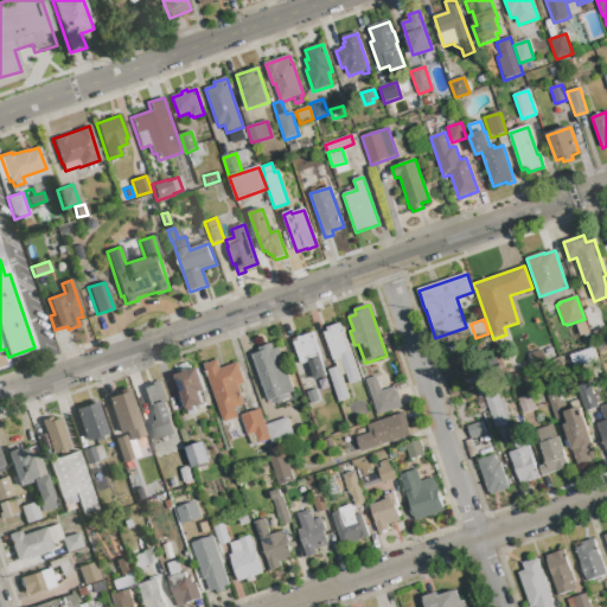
[(339,403),(328,371),(338,368),(336,360),(334,360),(325,333),(332,331),(331,327),(340,324),(350,352),(351,352),(362,382),(350,385),(346,375),(342,377),(350,400),(339,403)]
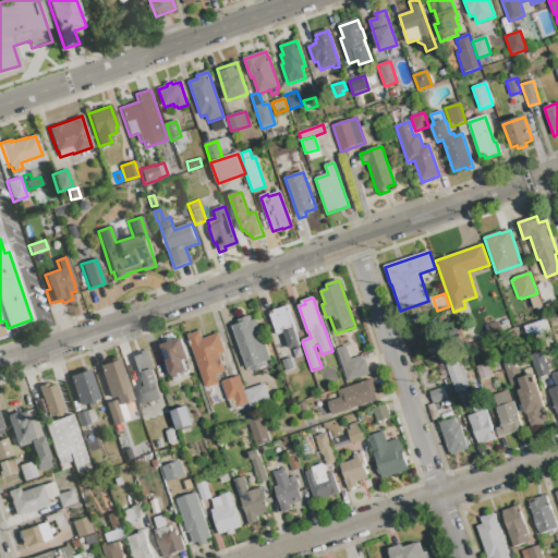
[(548,315),(545,305),(553,303),(556,312),(548,315)]
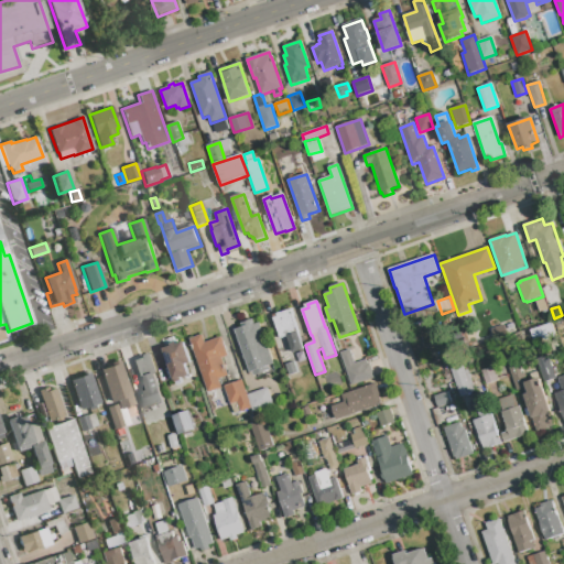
[(293,354),(286,337),(280,339),(273,318),(278,317),(278,314),(290,310),(304,350),(293,354)]
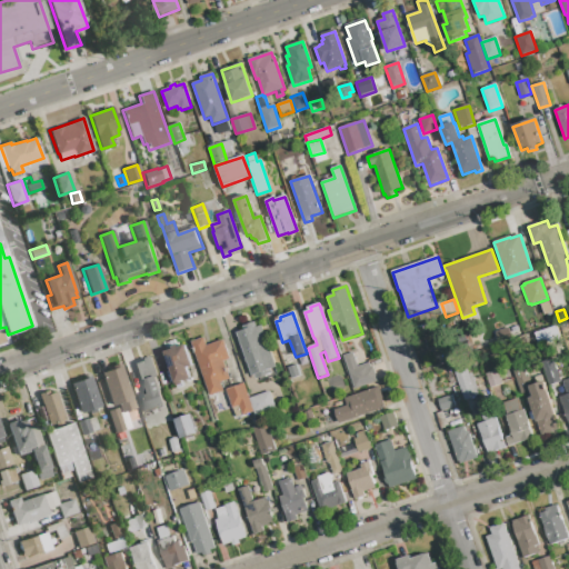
[(245,331),(243,327),(256,322),(257,327),(262,325),(277,367),(271,369),(272,373),(261,377),(262,379),(259,380),(257,373),(251,376),(237,333),(245,331)]
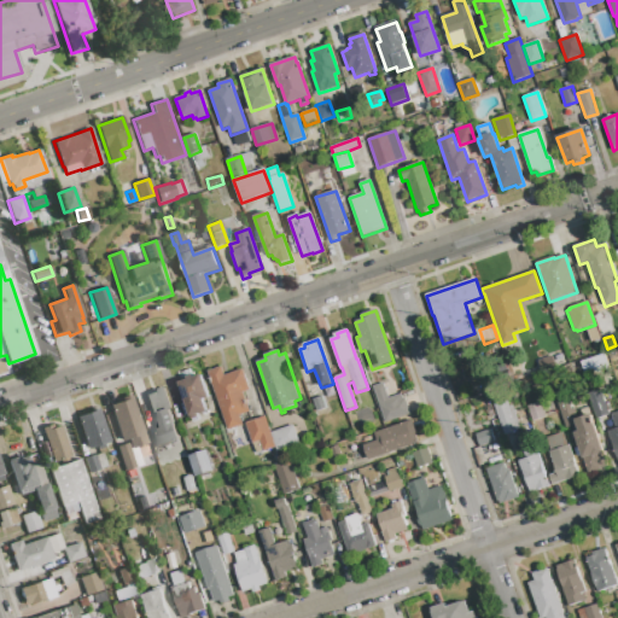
[(584,373),(581,363),(604,355),(608,368),(598,373),(593,369),(584,373)]
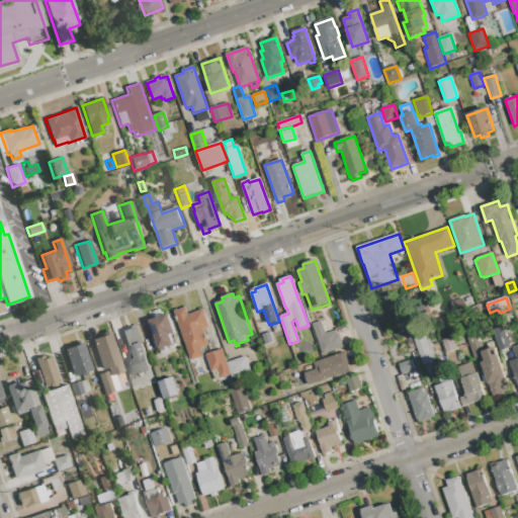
[(454,314),(450,303),(462,298),(465,310),(454,314)]
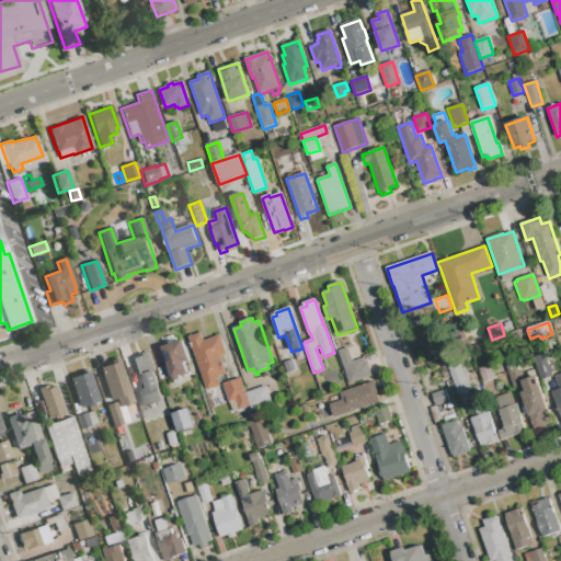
[(206,391),(189,338),(201,333),(204,341),(220,335),(227,355),(220,356),(227,375),(217,377),(220,386),(206,391)]
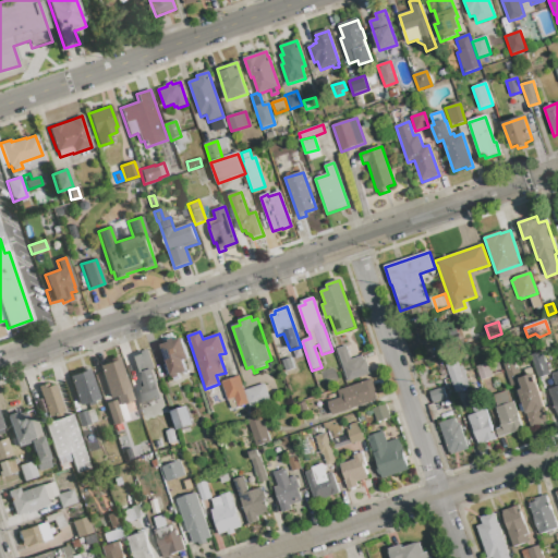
[(172,377),(161,346),(182,339),(189,360),(183,361),(187,372),(172,377)]
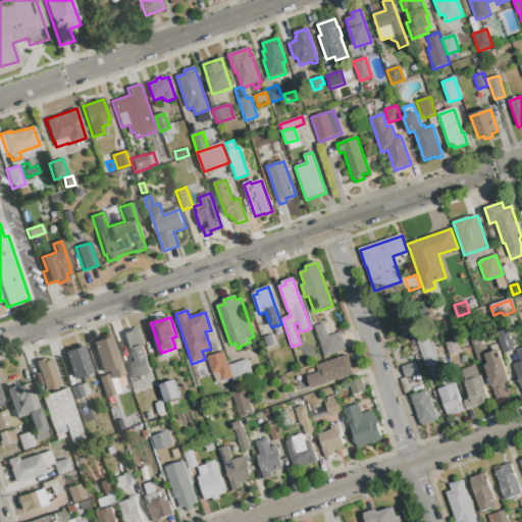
[(325,358),(315,327),(323,324),(328,336),(338,333),(340,337),(342,336),(347,351),(325,358)]
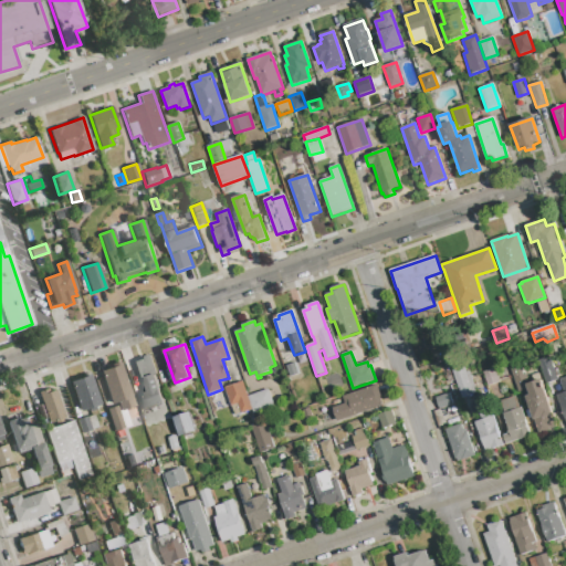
[(143,410),(138,396),(147,392),(144,380),(139,381),(133,362),(150,356),(157,375),(155,375),(165,404),(143,410)]
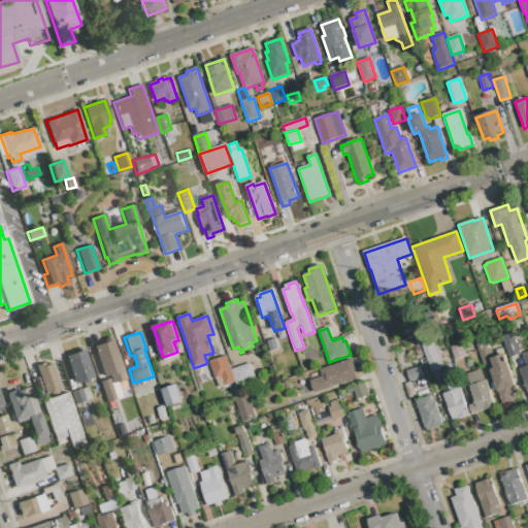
[(509,359),(502,336),(513,333),(520,355),(509,359)]
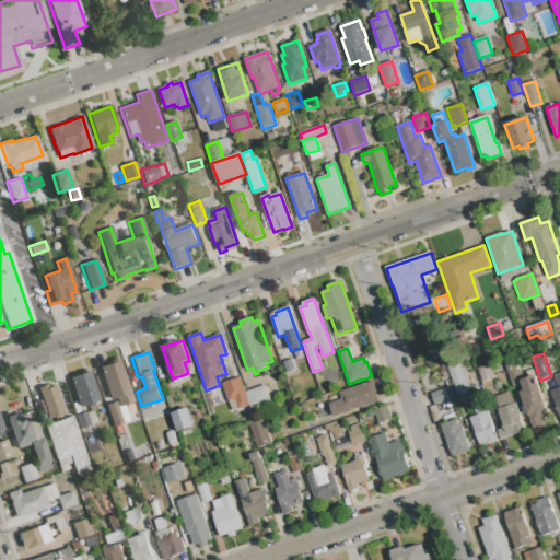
[(118,407),(115,397),(109,399),(98,366),(111,363),(109,360),(118,358),(133,401),(118,407)]
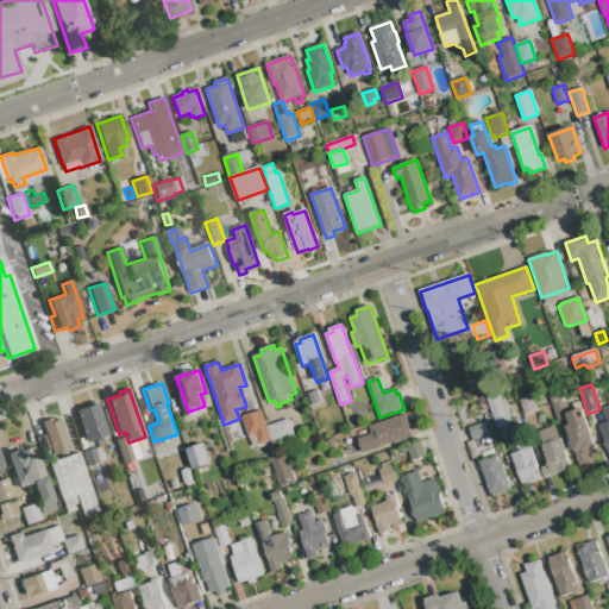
[(313,406),(308,394),(316,390),(320,403),(313,406)]
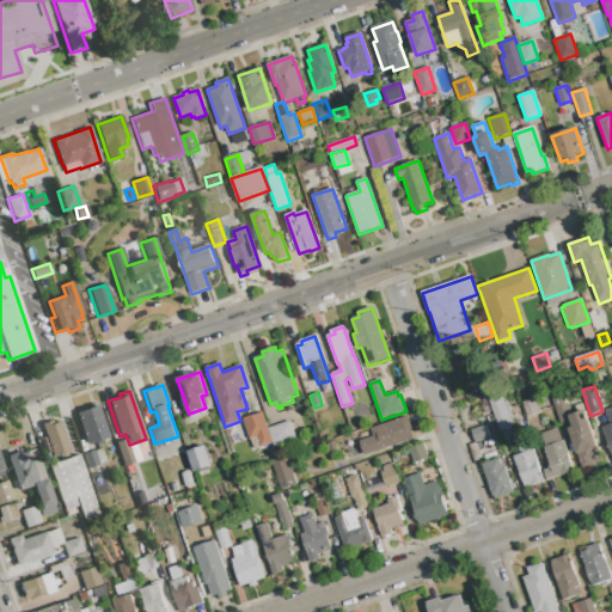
[(558,418),(552,399),(563,396),(567,407),(568,405),(570,415),(558,418)]
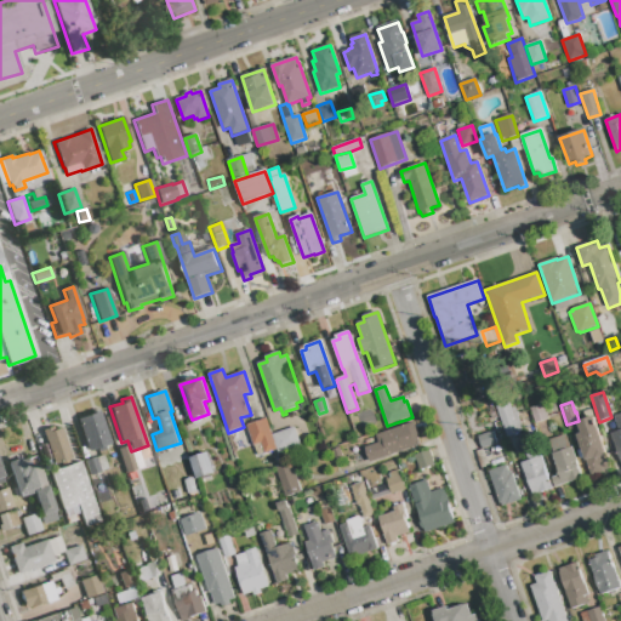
[(506,438),(496,408),(510,403),(512,409),(514,408),(523,432),(506,438)]
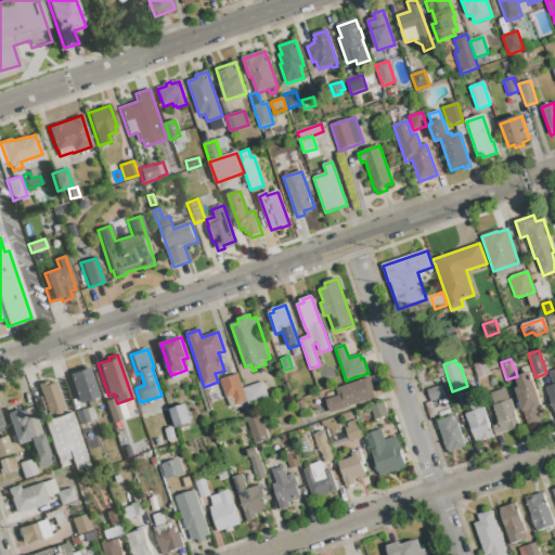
[(478,379),(474,365),(485,362),(490,375),(478,379)]
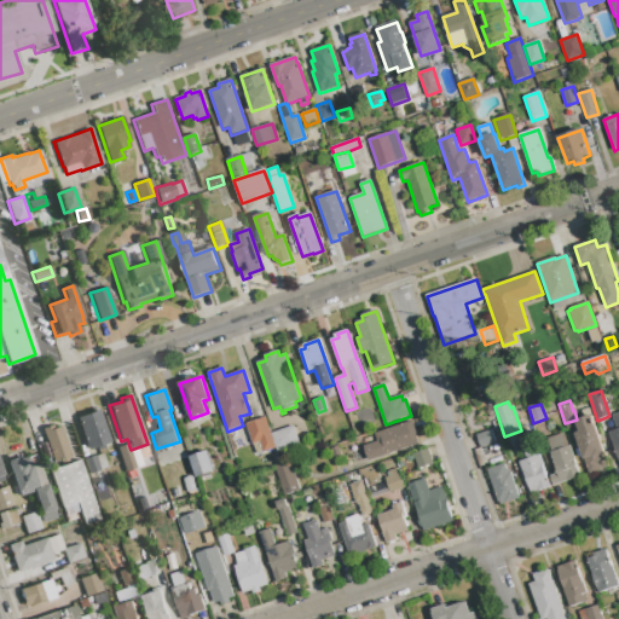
[(87,450),(76,417),(88,414),(87,412),(98,409),(110,443),(87,450)]
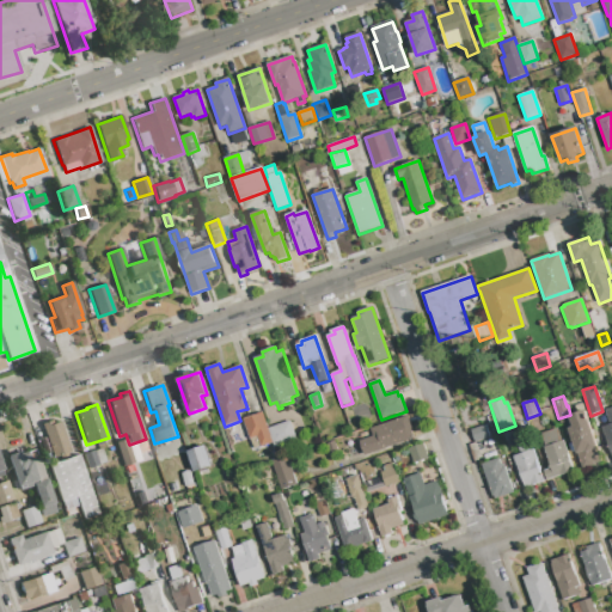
[(611,459),(601,428),(610,424),(605,411),(611,408),(611,459)]
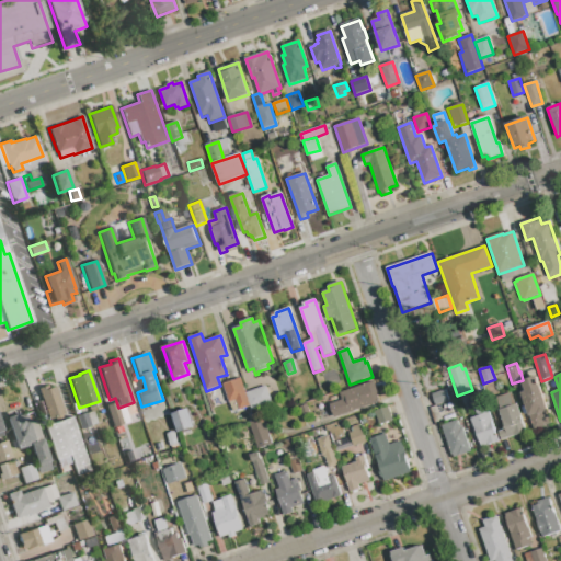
[(534,431),(522,393),(525,392),(522,381),(536,377),(551,421),(550,421),(551,424),(545,426),(546,426),(534,431)]
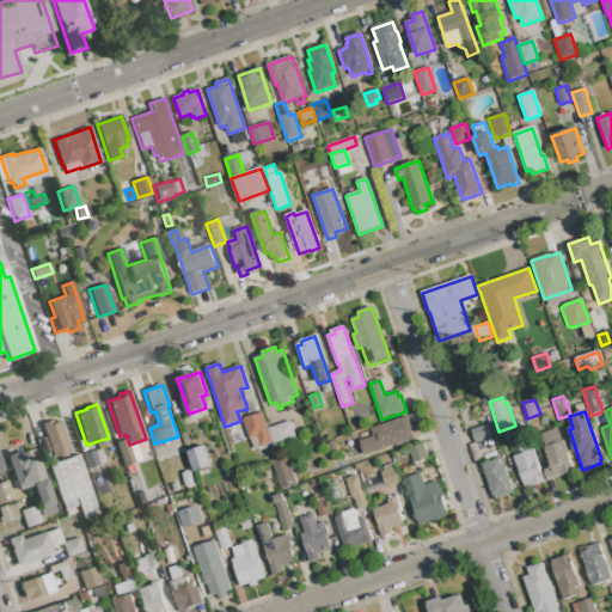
[(261,447),(257,438),(250,440),(243,420),(263,414),(273,444),(261,447)]
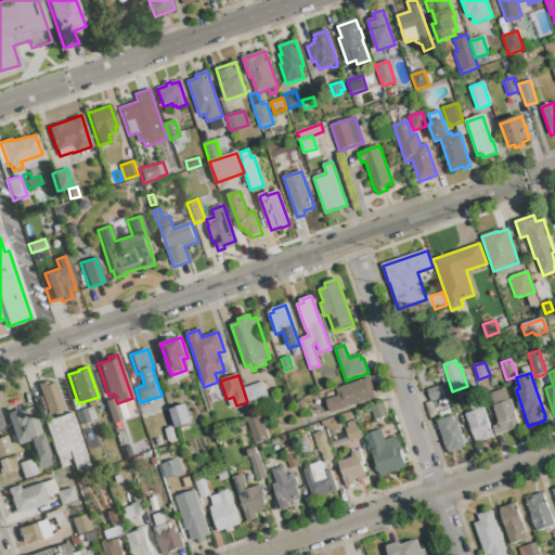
[(331,414),(326,400),(338,396),(336,389),(370,377),(374,389),(373,389),(376,398),(331,414)]
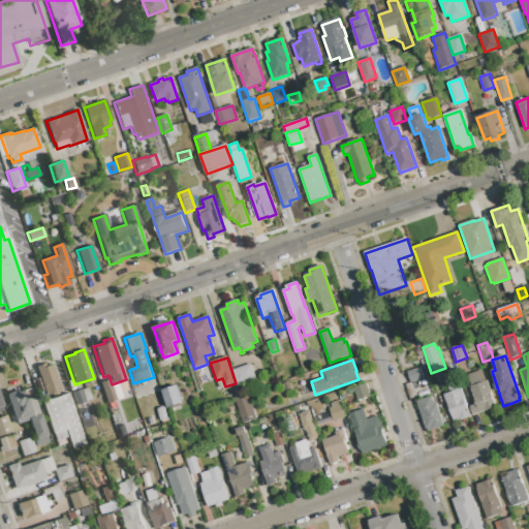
[(44,396),(35,366),(44,363),(45,366),(51,364),(60,391),(44,396)]
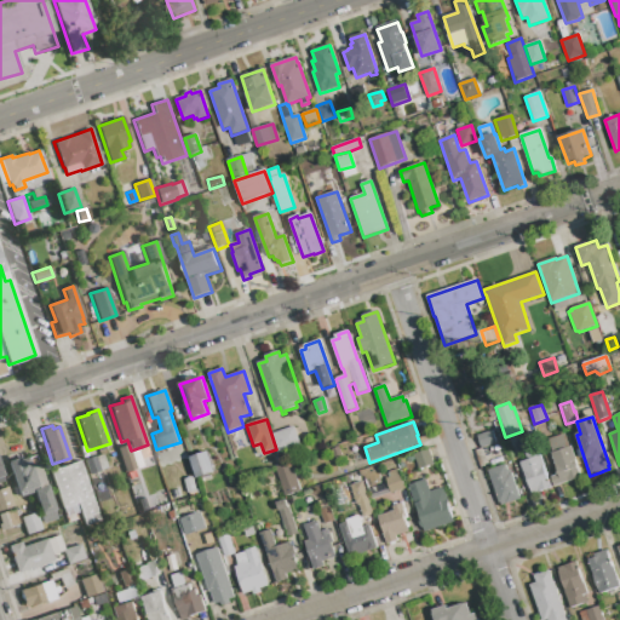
[(279,453),(273,435),(294,428),(300,446),(279,453)]
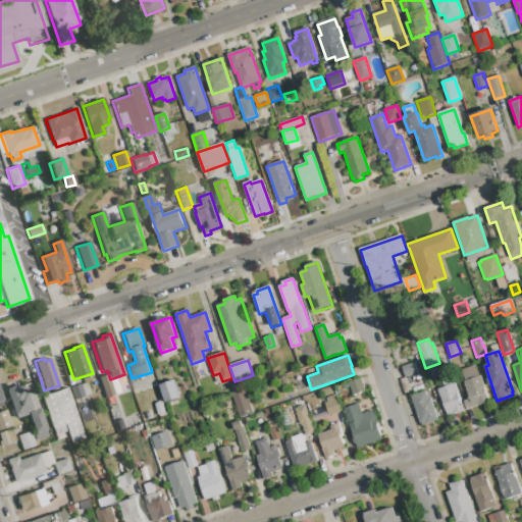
[(405,378),(402,367),(414,363),(418,374),(405,378)]
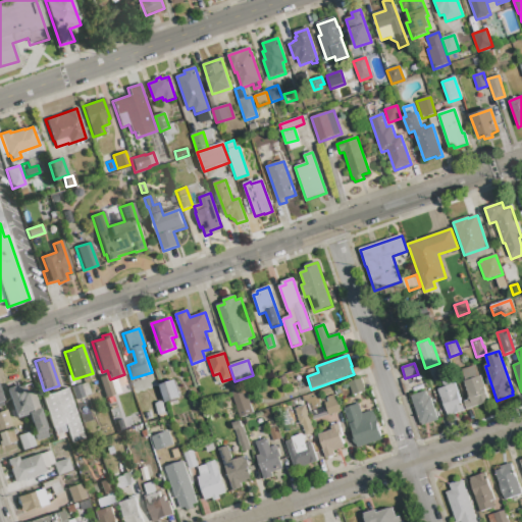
[(448,417),(441,399),(440,399),(437,389),(445,387),(438,370),(449,366),(464,411),(448,417)]
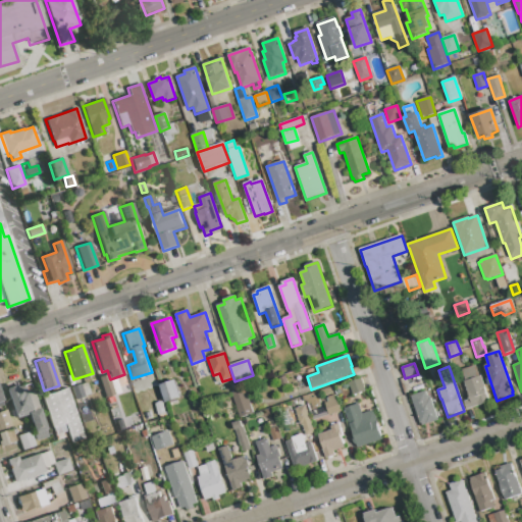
[(466,410),(464,402),(470,400),(464,382),(465,381),(462,370),(475,366),(479,376),(480,376),(489,402),(466,410)]
